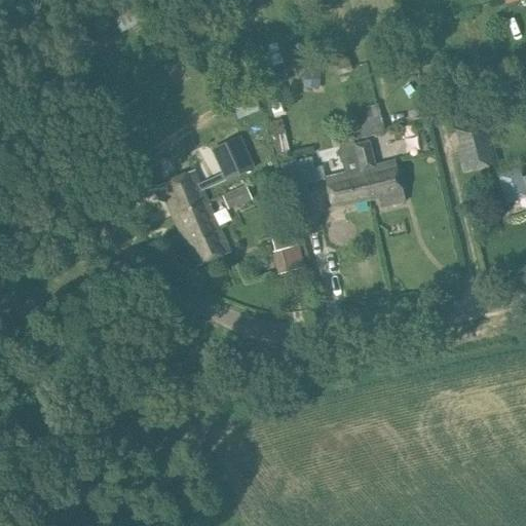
[(142,17),(134,2),(110,15),(118,31),(142,17)]
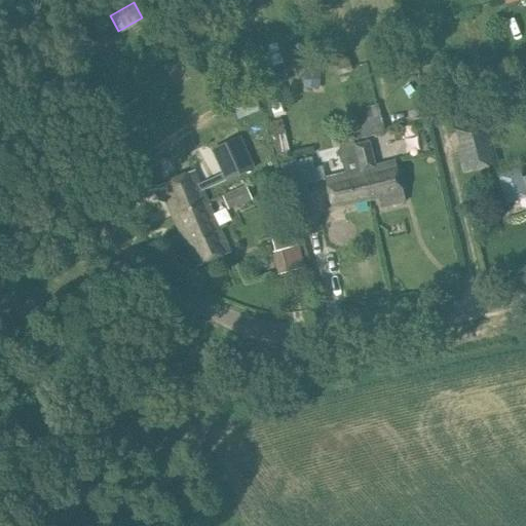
[(352,72),(348,57),(332,61),(336,76),(352,72)]
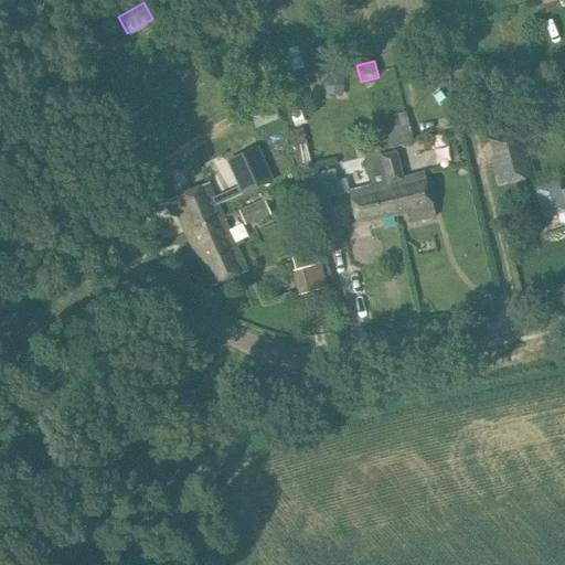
[(327,73),(327,84),(344,84),(344,73),(327,73)]
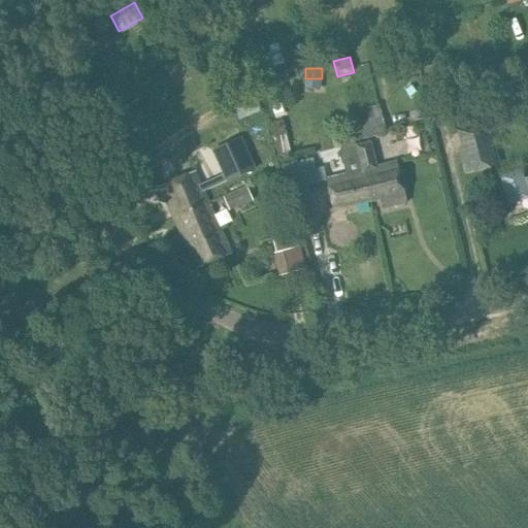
[(266,76),(255,80),(260,94),(270,90),(266,76)]
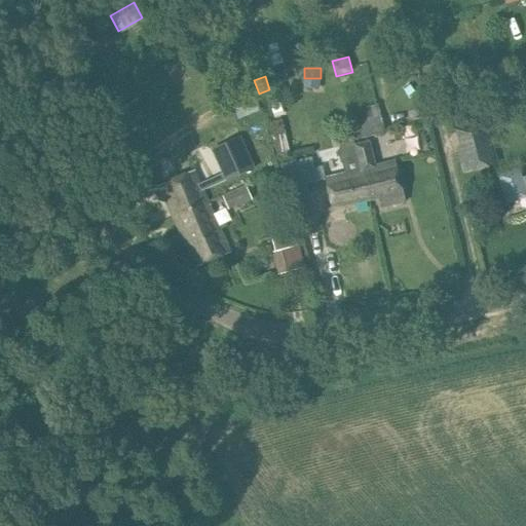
[(378,106),(346,114),(349,126),(346,126),(350,141),(368,137),(385,133),(378,106)]
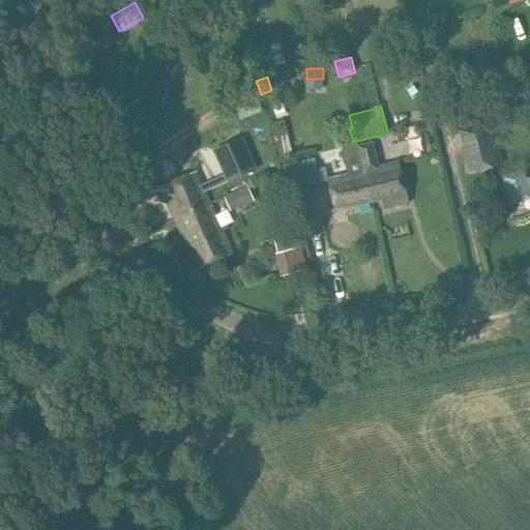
[(293,155),(281,117),(267,121),(280,159),(293,155)]
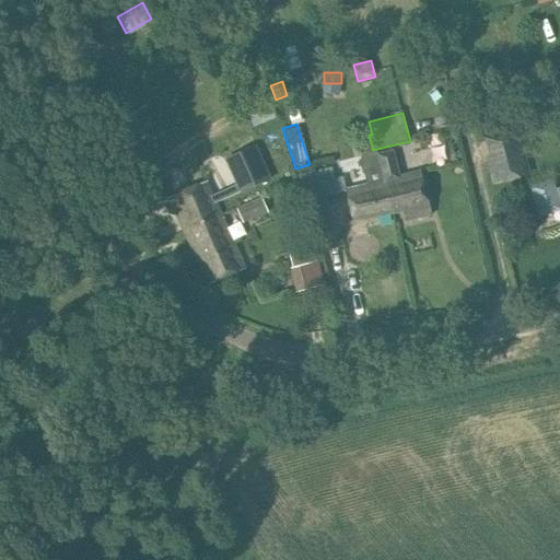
[(368,185),(348,190),(354,221),(388,213),(381,184),(374,158),(373,150),(369,135),(358,138),(363,160),(360,161),(363,174),(364,174),(368,185)]
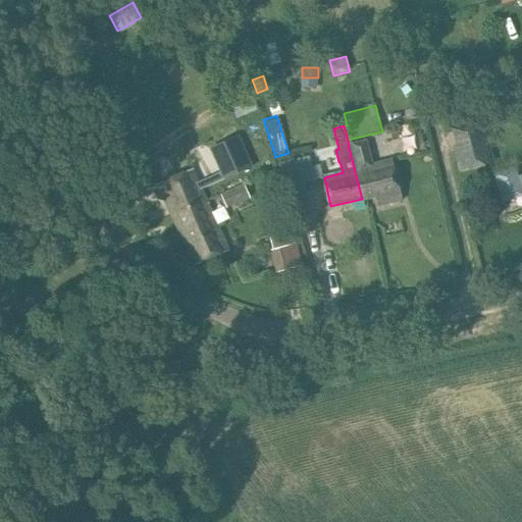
[(221,172),(200,181),(203,189),(224,178),(225,179),(251,167),(238,137),(211,149),(221,172)]
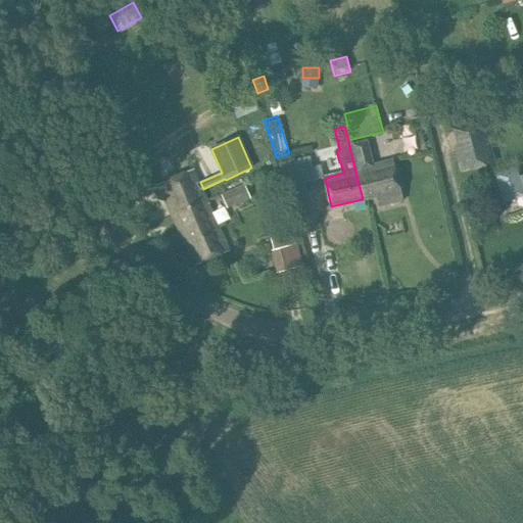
[(488,140),(456,149),(462,174),(468,173),(495,164),(488,140)]
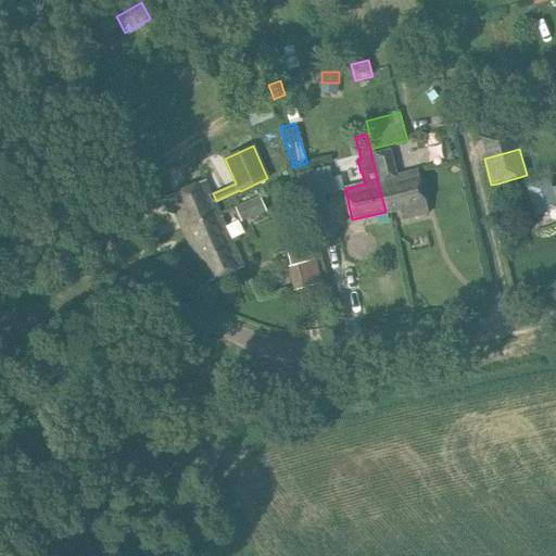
[(391,151),(371,156),(378,182),(386,212),(402,209),(404,218),(429,213),(419,171),(396,176),(391,151)]
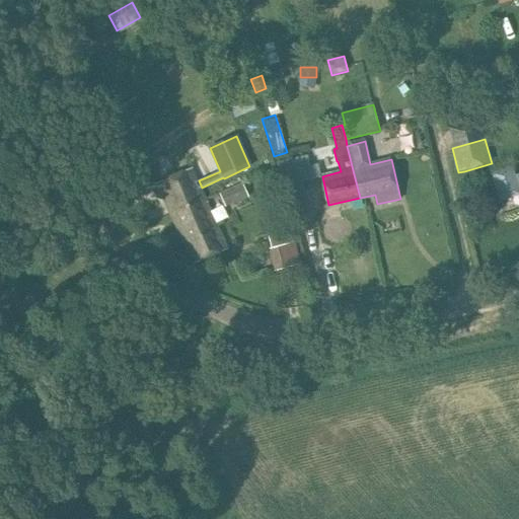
[(309,166),(307,155),(276,163),(282,187),(321,177),(318,164),(309,166)]
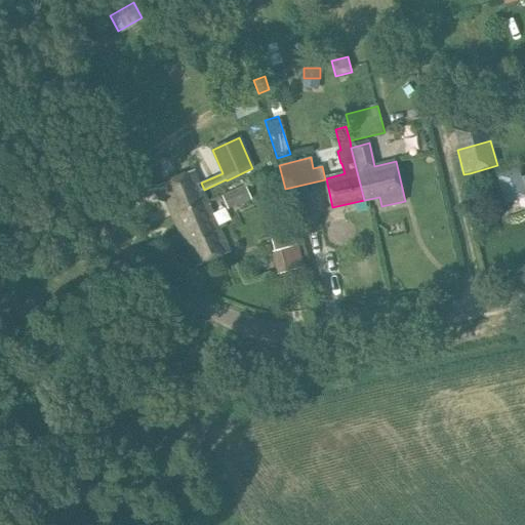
[(161,185),(175,217),(209,201),(204,190),(201,183),(196,170),(161,185)]
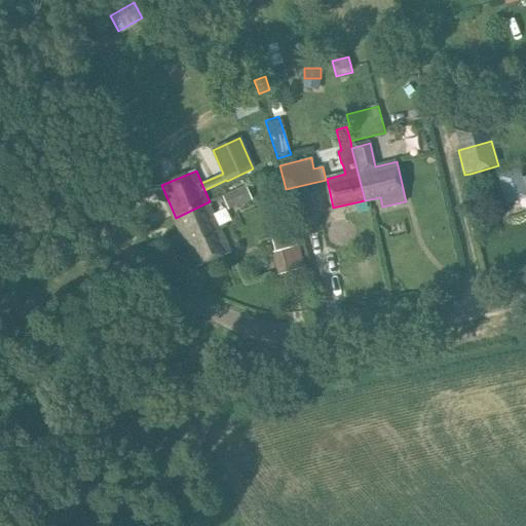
[(238,205),(238,207),(252,200),(246,186),(232,192),(238,205)]
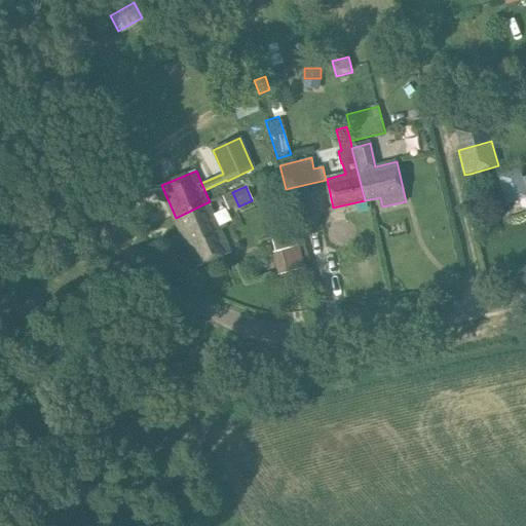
[(231,253),(210,201),(176,218),(196,267),(231,253)]
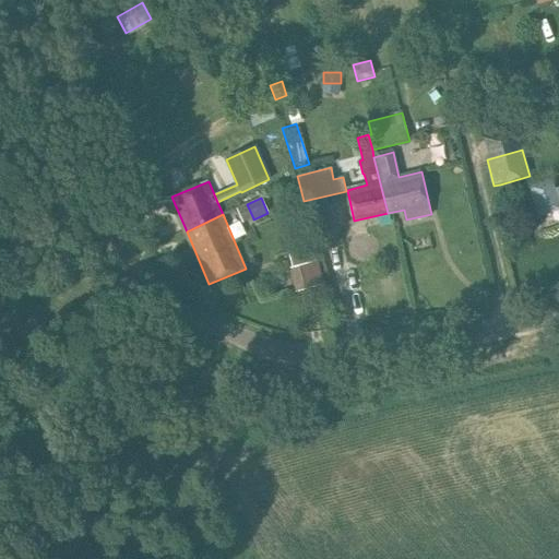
[(311,246),(288,253),(293,268),(316,261),(311,246)]
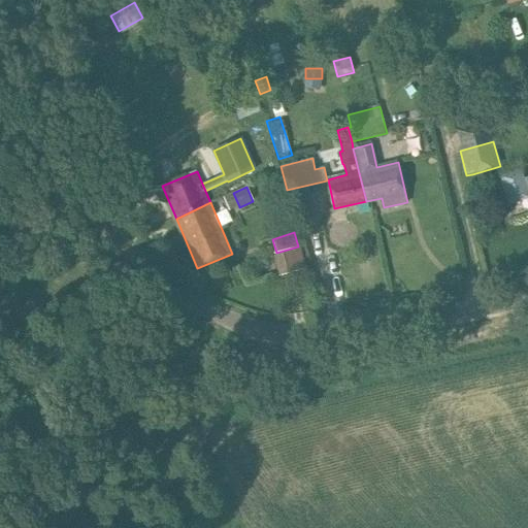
[(0,469),(8,468),(1,425),(0,424),(0,469)]
